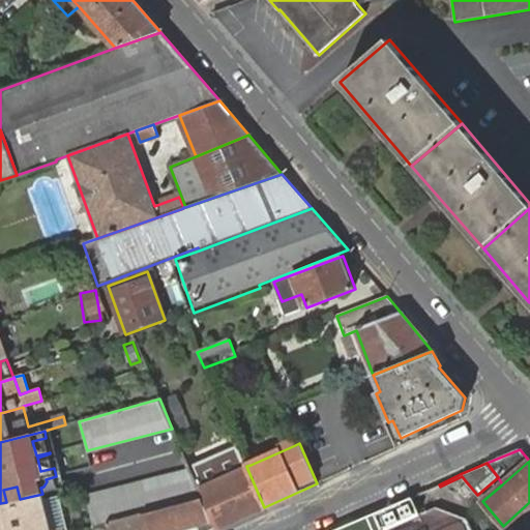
[(202,499),(215,529),(264,507),(247,469),(199,491),(202,499)]
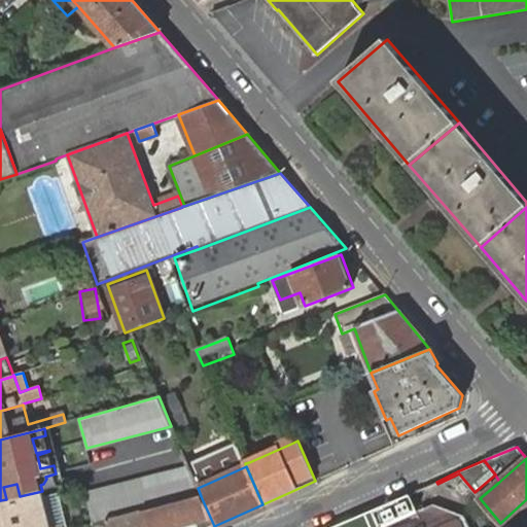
[(106,520),(142,511),(201,496),(198,488),(188,467),(86,494),(88,497),(90,508),(93,524),(106,520)]
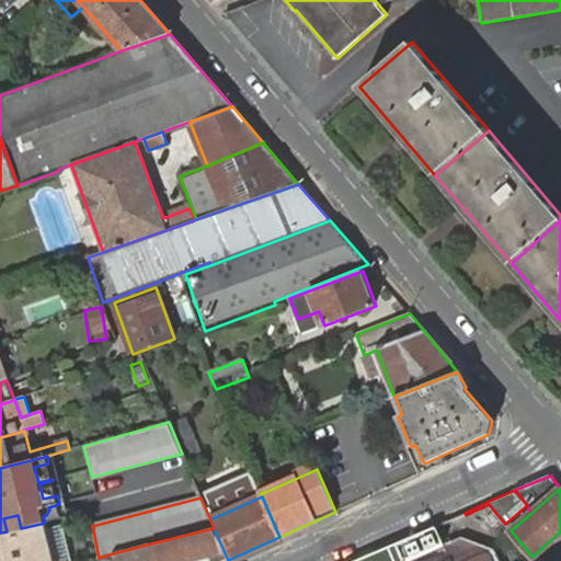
[(531,513),(527,505),(505,524),(511,530),(531,513)]
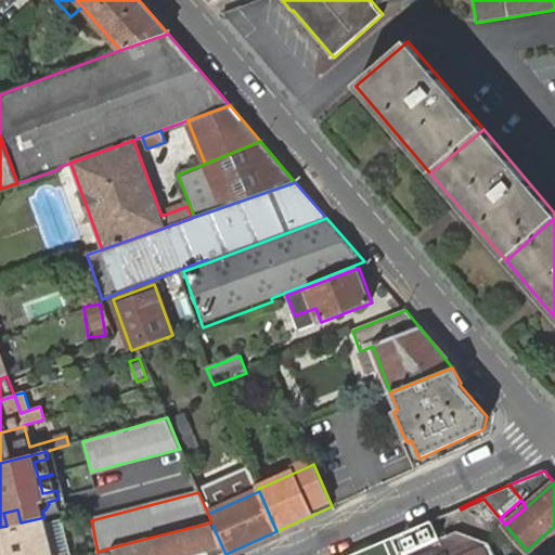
[(494,512),(488,504),(479,512),(486,519),(494,512)]
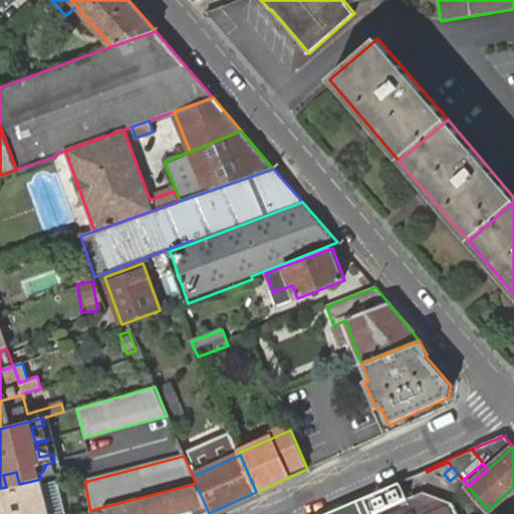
[(6,487),(0,488),(0,513),(49,513),(41,479),(19,484),(6,487)]
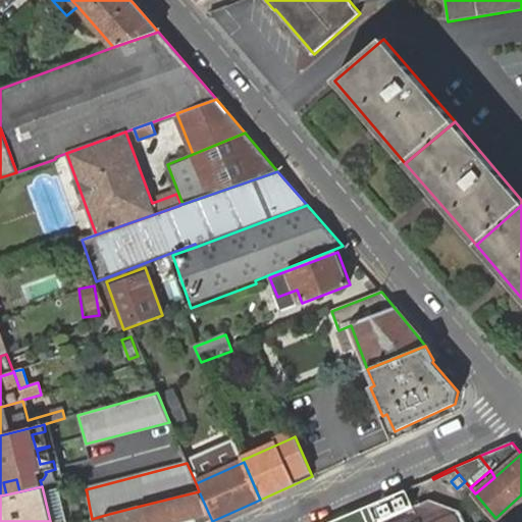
[(144,521),(172,521),(192,517),(194,521),(208,521),(212,521),(199,491),(141,506),(144,521)]
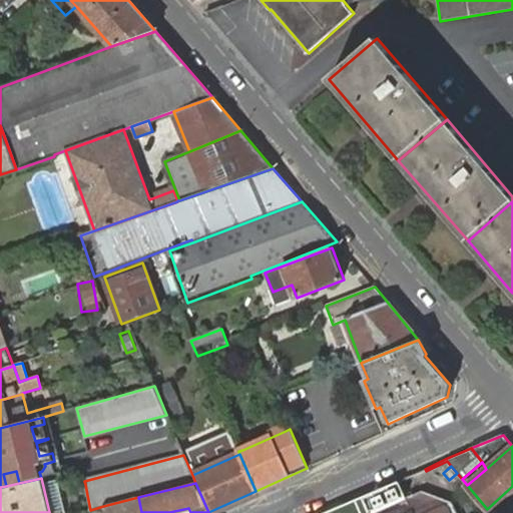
[(423,492),(404,500),(409,512),(458,512),(453,503),(423,492)]
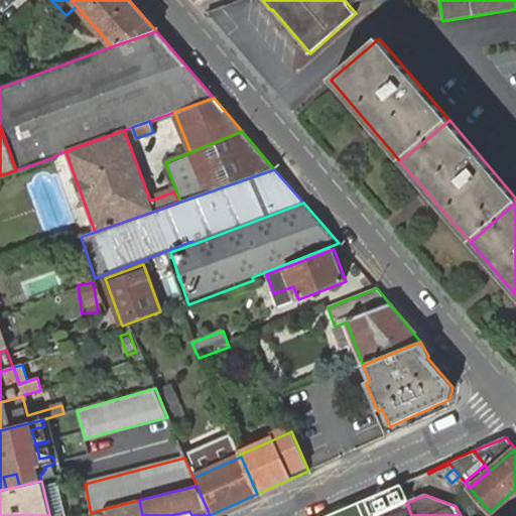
[(142,515),(139,500),(104,509),(105,515),(142,515)]
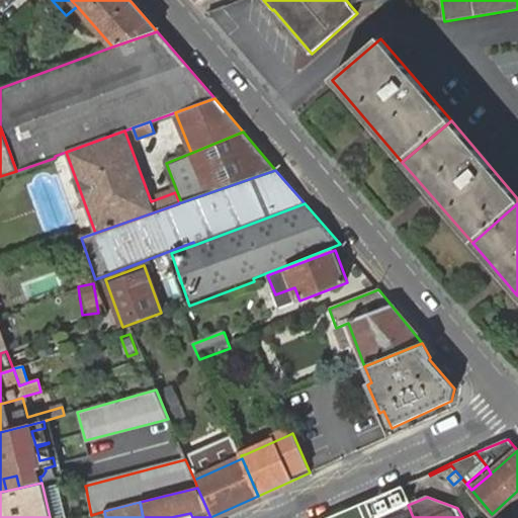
[(413,517),(408,505),(376,517),(413,517)]
